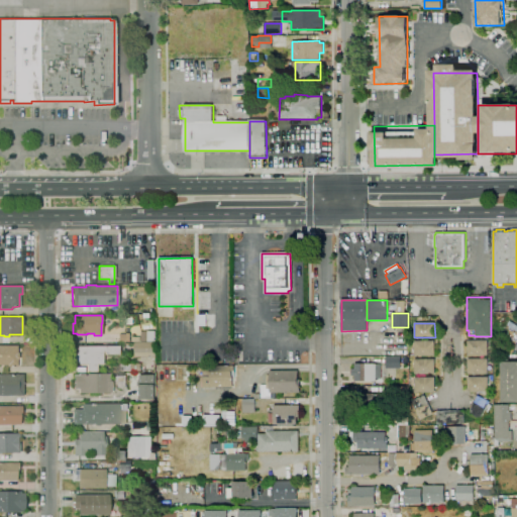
[(156,341),(147,341),(147,331),(156,331),(156,341)]
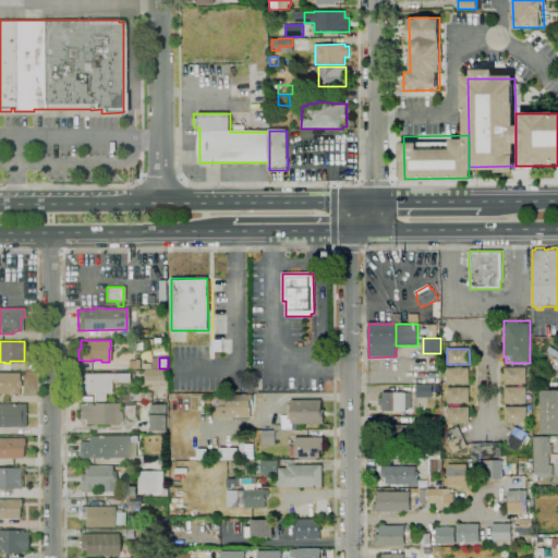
[(141,370),(128,368),(129,360),(141,361),(141,370)]
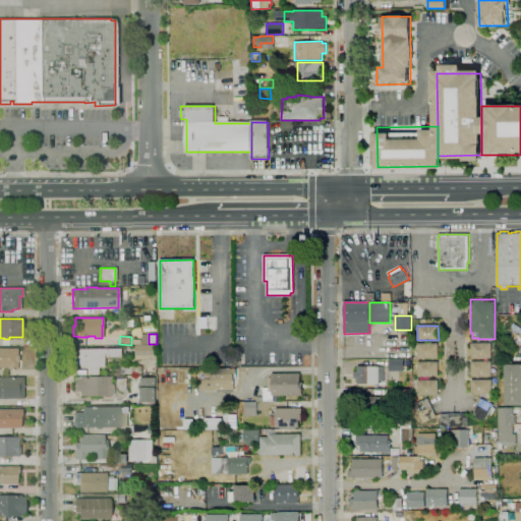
[(491,358),(471,358),(471,343),(491,343),(491,358)]
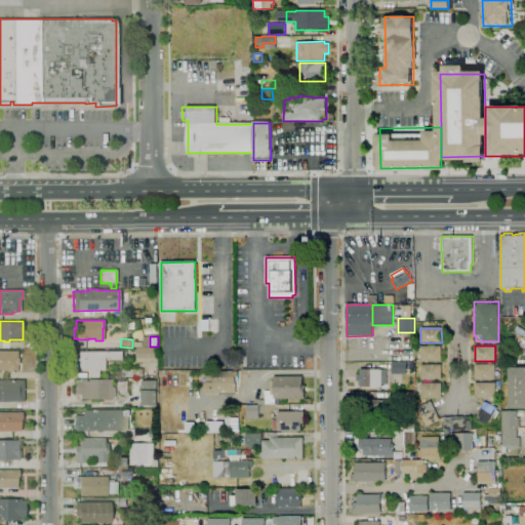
[(421,361),(420,347),(441,347),(442,361),(421,361)]
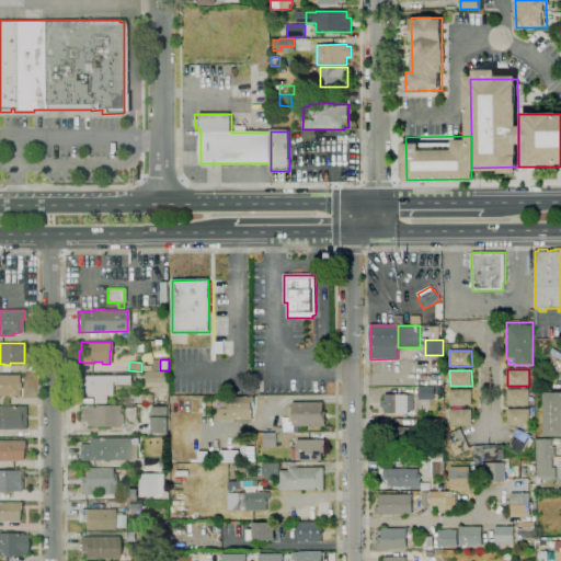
[(169,388),(164,388),(146,388),(146,380),(145,380),(145,377),(146,377),(146,371),(168,371),(168,382),(169,382),(169,388)]
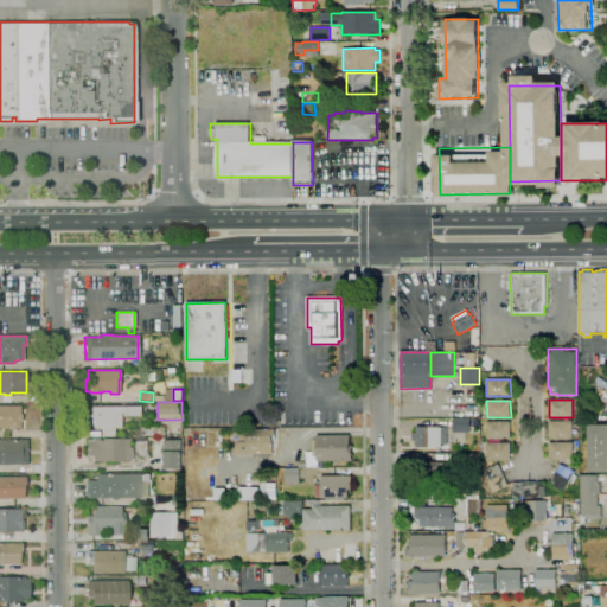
[(11,430),(8,430),(8,428),(0,428),(0,406),(19,406),(19,414),(21,414),(21,421),(19,421),(19,429),(11,429),(11,430)]
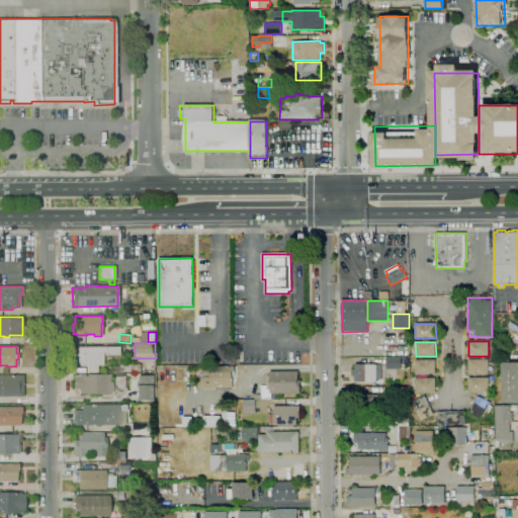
[(98,372),(86,372),(86,365),(73,365),(73,353),(76,353),(76,346),(119,346),(119,355),(106,355),(106,353),(103,353),(103,365),(98,365),(98,372)]
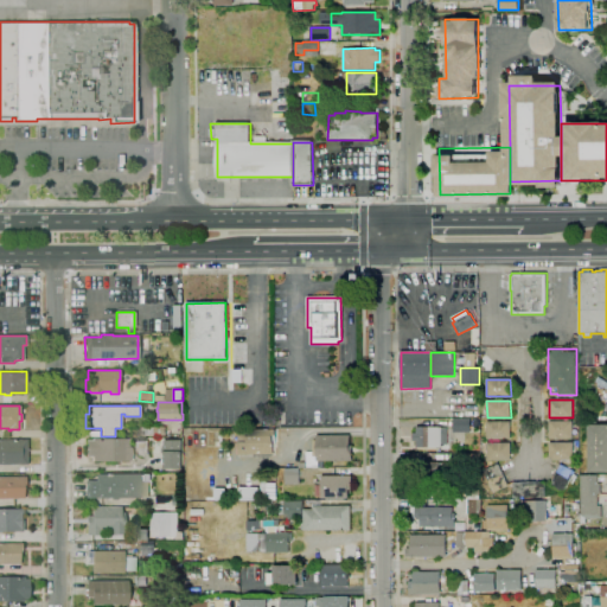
[(471,432),(453,432),(453,419),(471,419),(471,432)]
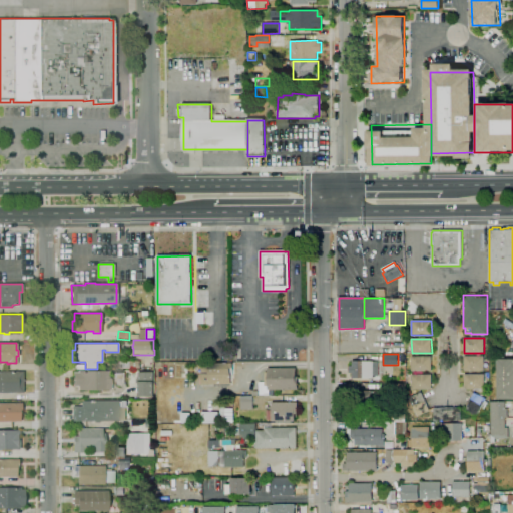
[(431,372),(412,371),(412,356),(432,356),(431,372)]
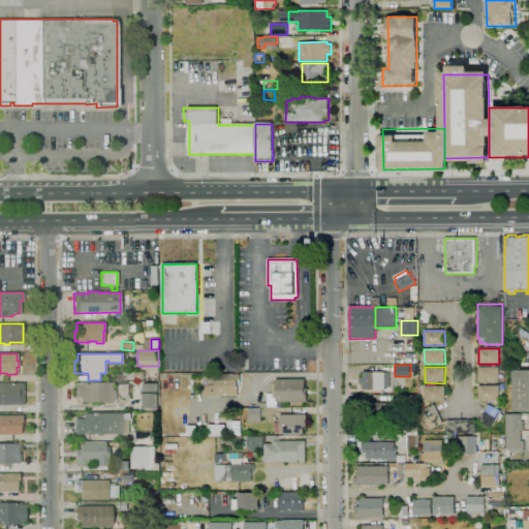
[(499,382),(478,382),(478,367),(499,367),(499,382)]
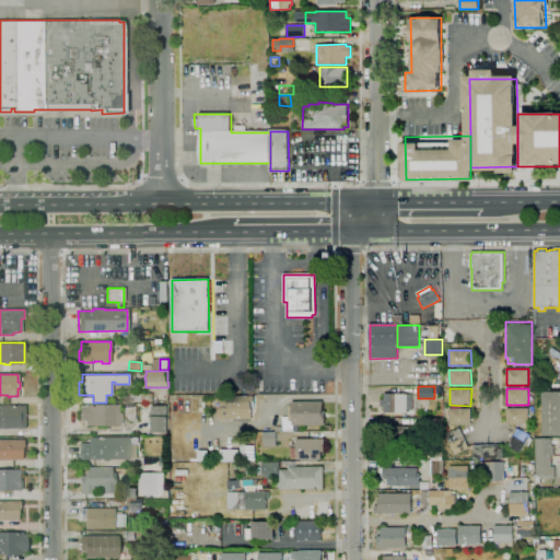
[(559,435),(544,436),(543,393),(559,392),(559,435)]
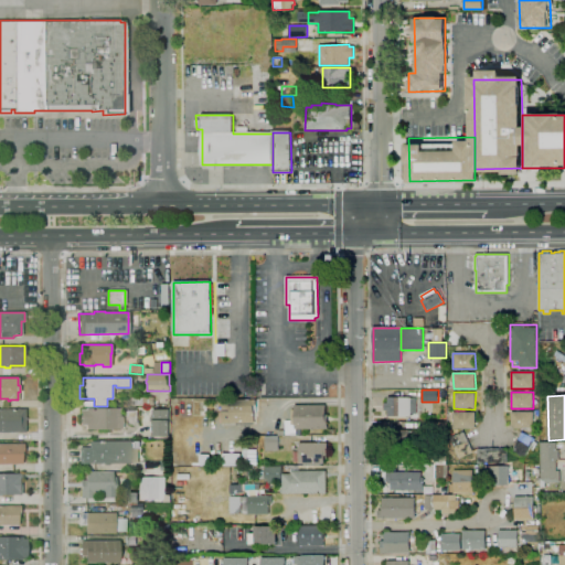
[(155,406),(142,406),(130,406),(130,398),(142,398),(142,397),(155,397),(155,406)]
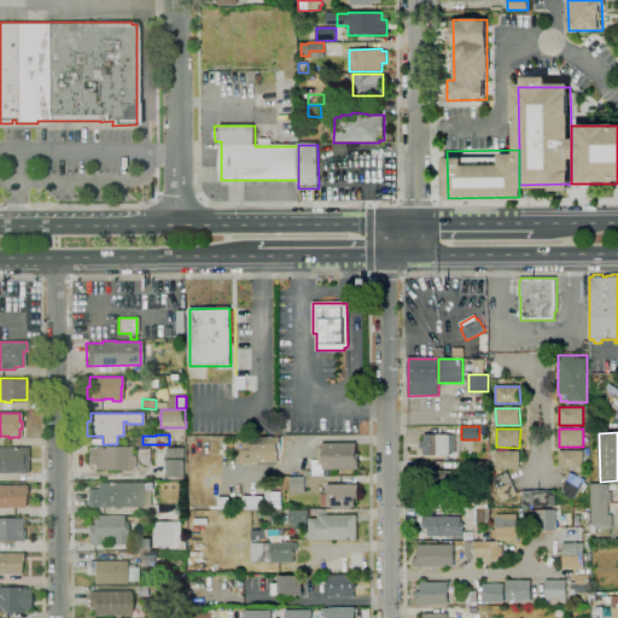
[(449,458),(424,458),(424,450),(421,450),(421,442),(424,442),(424,435),(449,436),(449,458)]
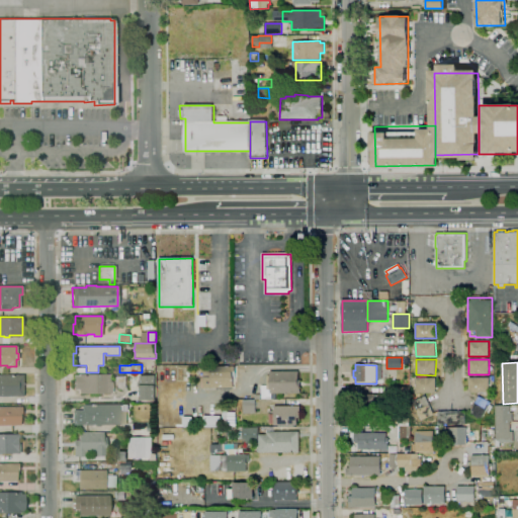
[(216,390),(211,390),(211,389),(203,389),(203,366),(236,366),(236,371),(233,371),(233,378),(233,383),(235,383),(235,385),(233,385),(233,387),(216,387),(216,390)]
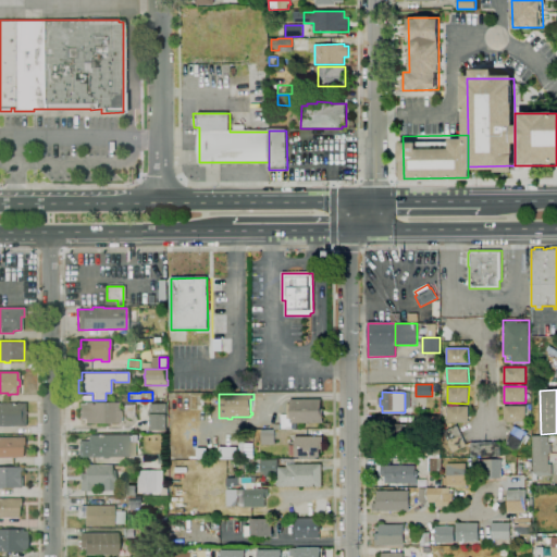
[(203,411),(190,411),(190,405),(188,405),(189,395),(205,396),(203,411)]
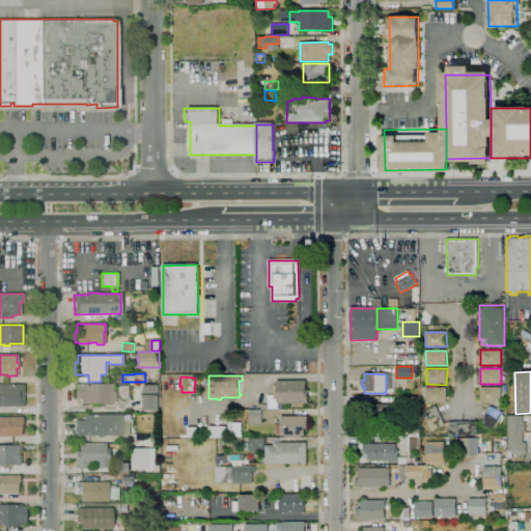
[(23,407),(0,407),(0,378),(9,378),(9,384),(23,384),(23,407)]
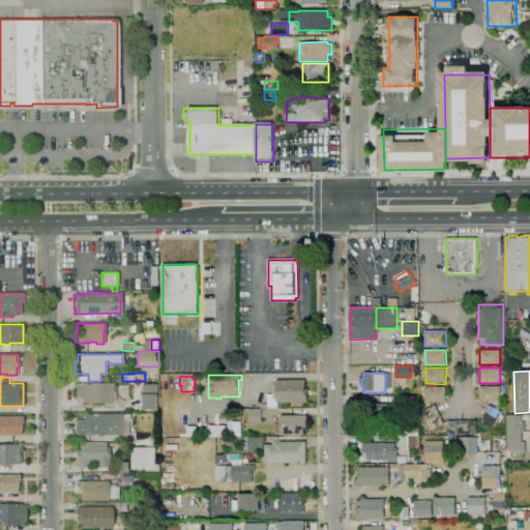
[(276,403),(276,392),(274,392),(274,386),(276,386),(276,381),(305,380),(305,389),(307,389),(307,402),(276,403)]
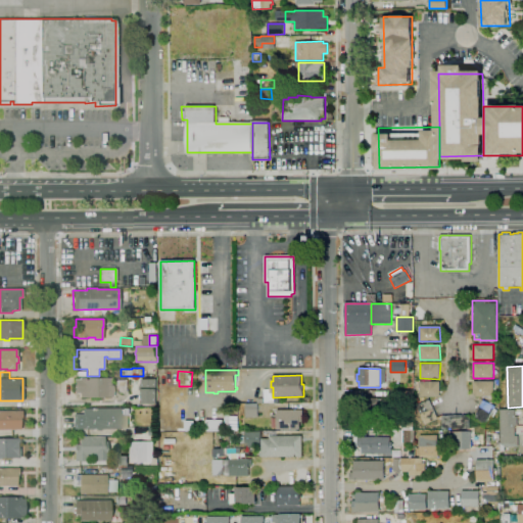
[(112,396),(80,396),(80,393),(75,393),(75,379),(80,379),(80,378),(110,378),(110,385),(112,385),(112,396)]
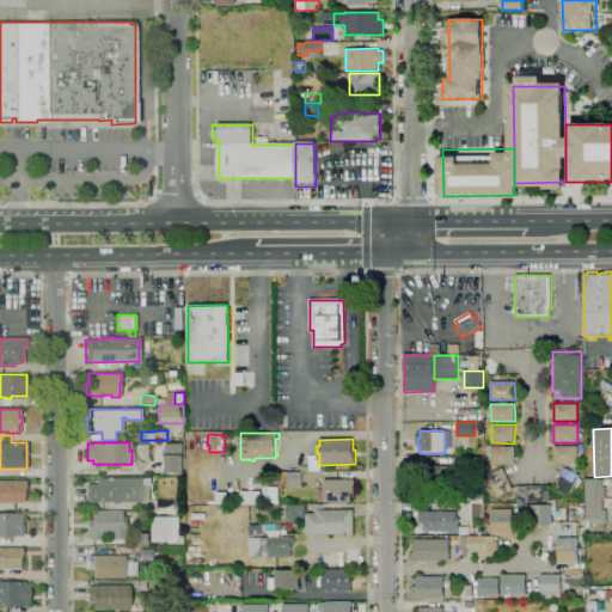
[(183,473),(165,473),(165,457),(163,457),(163,452),(165,452),(165,444),(184,444),(184,456),(183,456),(183,473)]
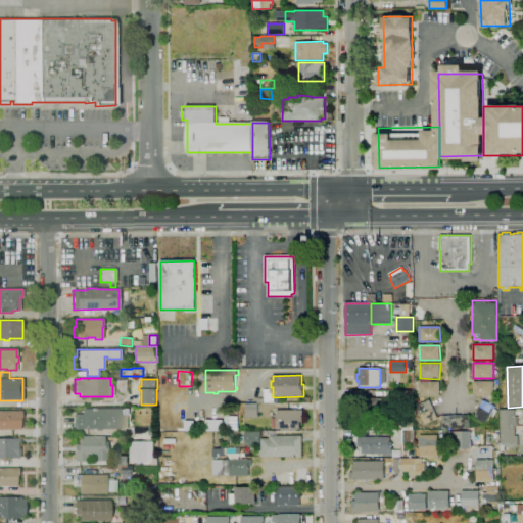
[(116,388),(115,380),(127,380),(128,387),(116,388)]
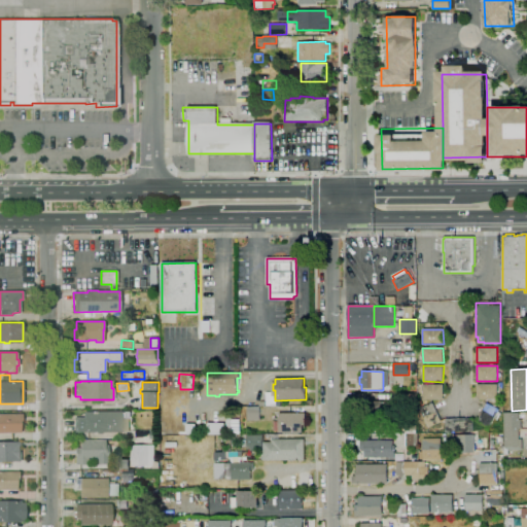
[(477,399),(477,384),(497,384),(497,399),(477,399)]
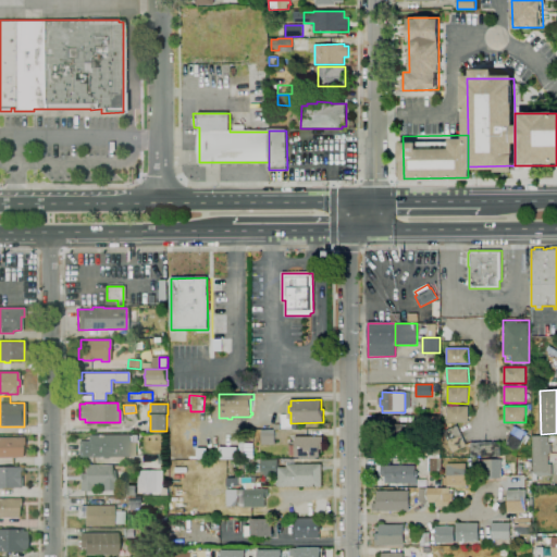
[(469,422),(447,423),(447,407),(469,407),(469,422)]
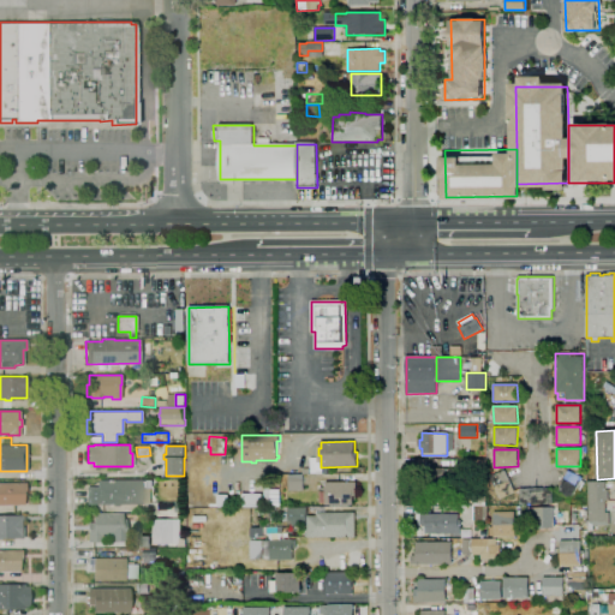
[(406,507),(406,470),(452,469),(452,461),(487,460),(487,481),(454,482),(454,503),(429,505),(429,506),(406,507)]
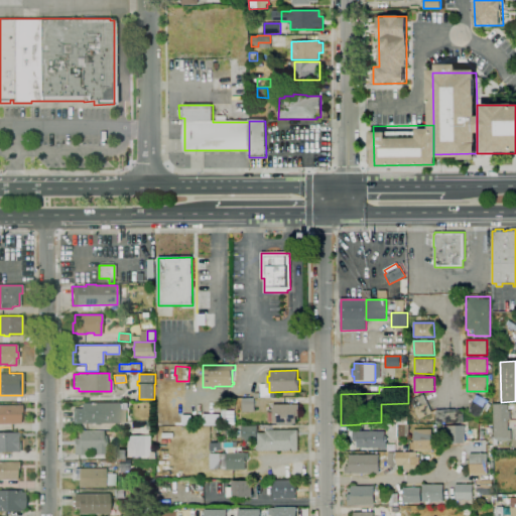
[(419,418),(411,400),(423,394),(432,413),(419,418)]
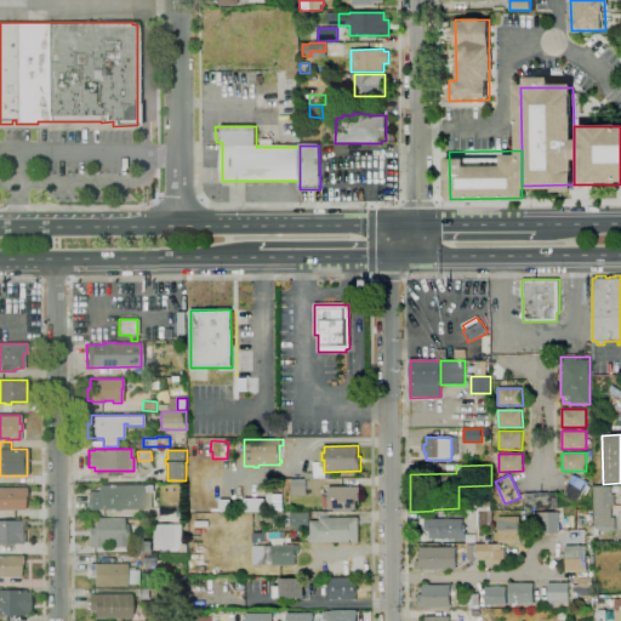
[(588,483),(587,485),(591,488),(585,497),(581,496),(577,505),(563,497),(574,476),(588,483)]
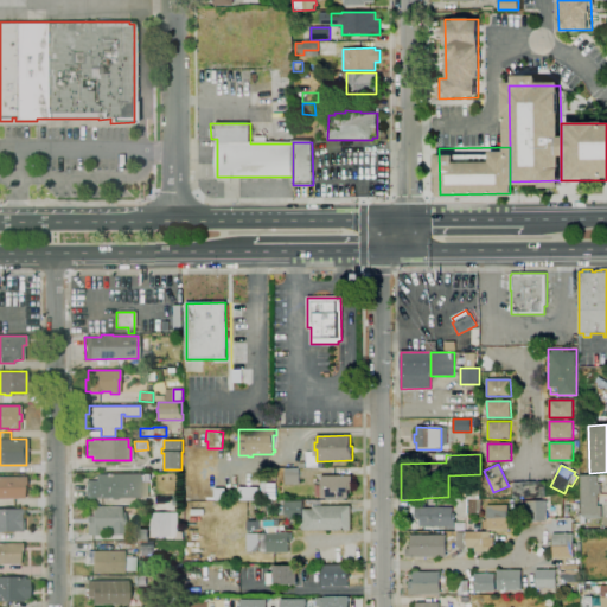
[(285,485),(285,468),(299,468),(299,484),(285,485)]
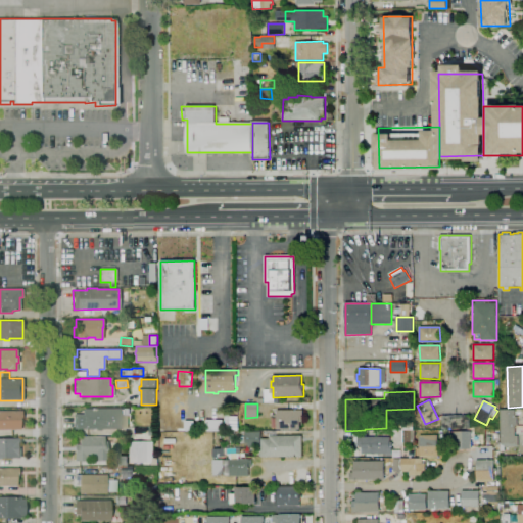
[(129,429),(73,429),(73,414),(83,414),(83,408),(121,408),(121,409),(130,409),(130,416),(129,416),(129,429)]
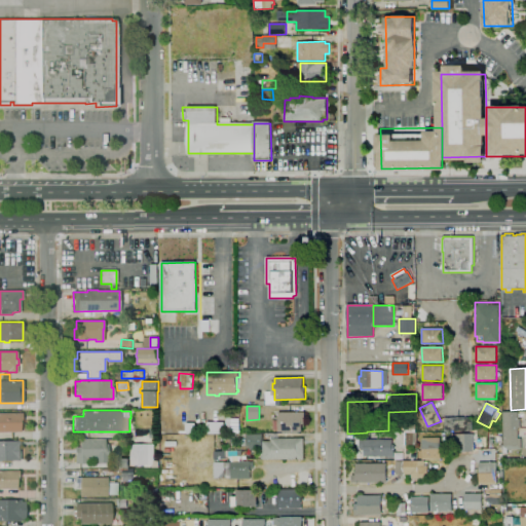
[(506,450),(506,447),(503,448),(502,412),(518,412),(518,439),(521,439),(521,449),(506,450)]
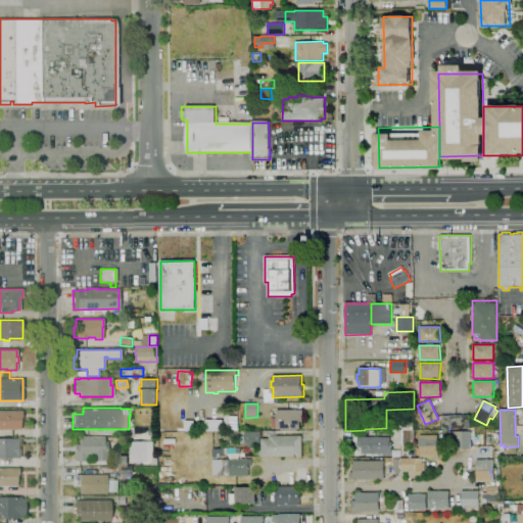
[(20,429),(0,429),(0,411),(21,411),(21,421),(20,421),(20,429)]
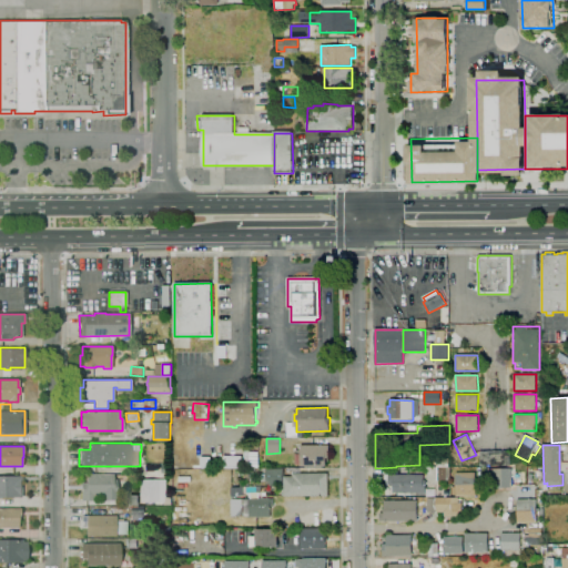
[(322,468),(305,468),(305,467),(301,467),(301,446),(330,446),(330,458),(326,458),(326,466),(322,466),(322,468)]
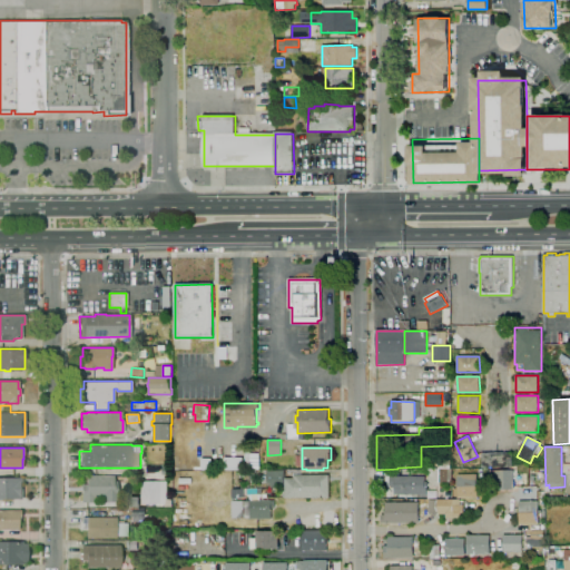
[(482,453),(511,453),(511,468),(482,468),(482,453)]
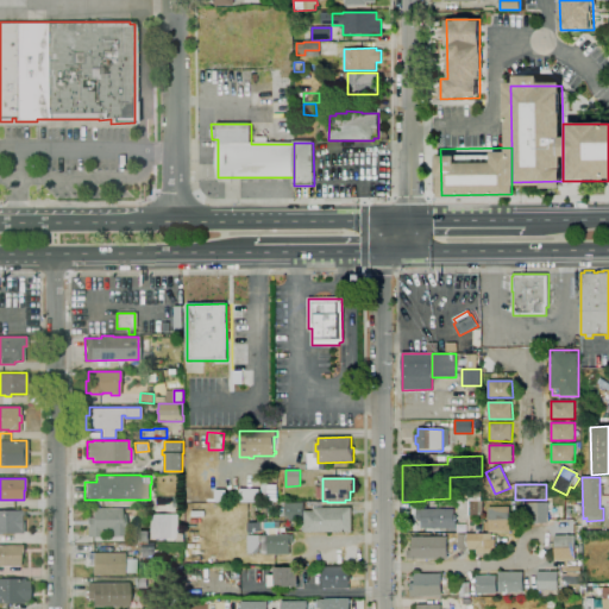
[(471,516),(471,515),(468,515),(468,501),(483,501),(483,516),(471,516)]
